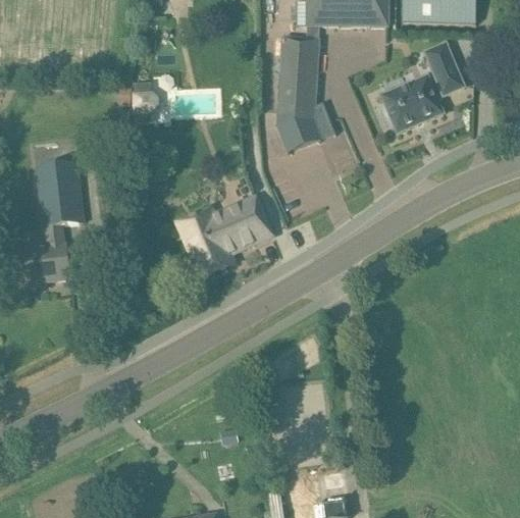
[(305,0),(306,27),(305,39),(316,40),(317,26),(386,26),(386,0),(305,0)]
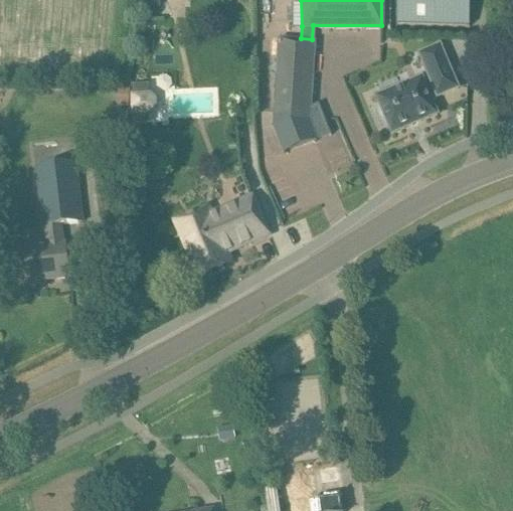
[(396,0),(396,1),(395,21),(468,24),(469,4),(469,0),(396,0)]
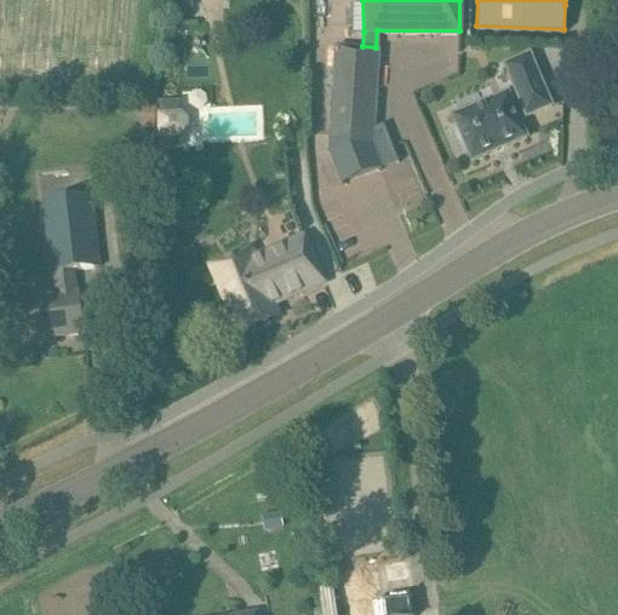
[(328,138),(327,149),(341,182),(342,180),(341,178),(377,164),(378,166),(381,166),(379,164),(394,156),(395,160),(396,159),(382,121),(372,125),(377,47),(376,47),(362,46),(335,44),(328,138)]
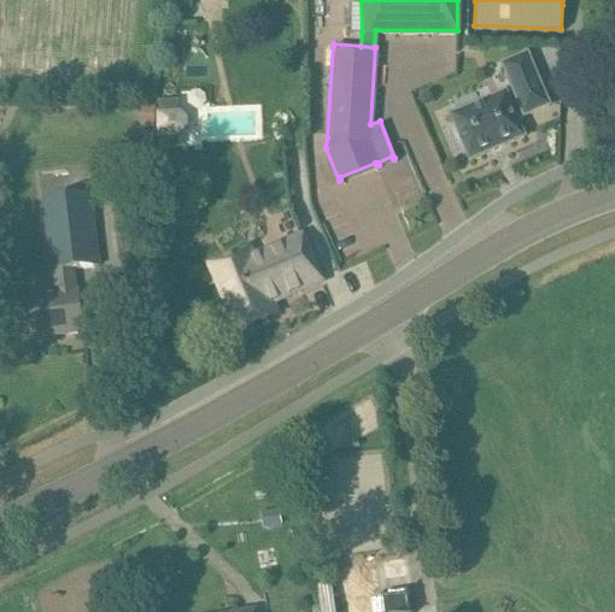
[(526,51),(501,62),(511,87),(511,88),(513,88),(516,99),(509,103),(513,111),(520,107),(522,112),(522,113),(523,113),(523,112),(546,103),(546,104),(548,103),(548,101),(546,101),(543,90),(542,89),(537,78),(538,77),(537,76),(526,51)]
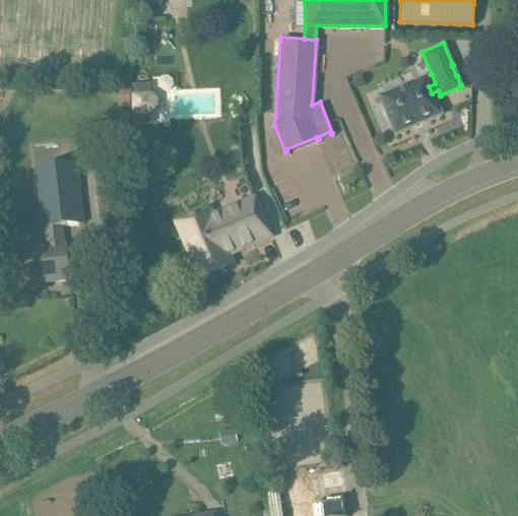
[(429,86),(424,76),(379,95),(394,132),(440,113),(432,93),(429,86)]
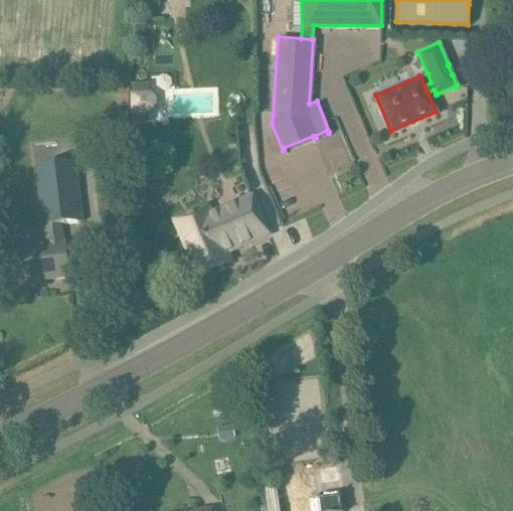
[(147,92),(147,81),(130,81),(132,120),(148,120),(148,110),(149,110),(154,105),(153,97),(148,92),(147,92)]
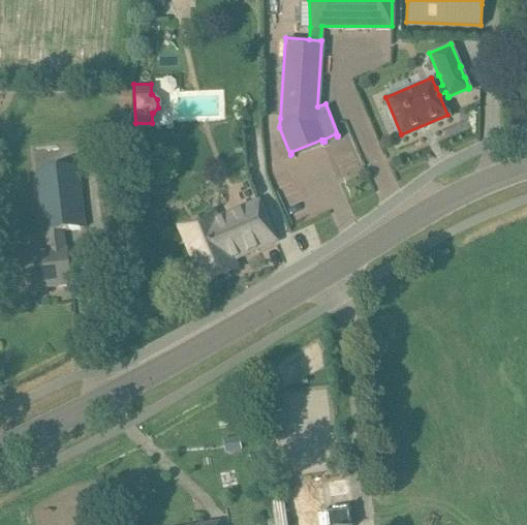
[(83,225),(76,163),(37,167),(44,228),(45,228),(48,248),(11,252),(14,282),(16,288),(69,282),(65,247),(60,248),(58,228),(83,225)]
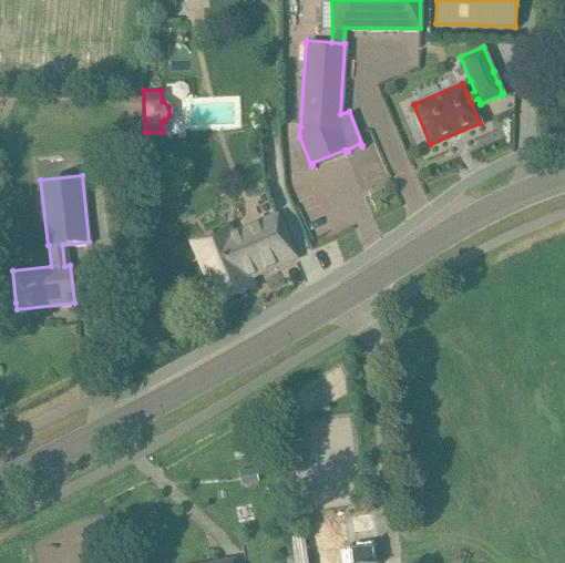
[(291,255),(276,218),(230,238),(226,228),(193,243),(218,300),(252,286),(246,275),(291,255)]
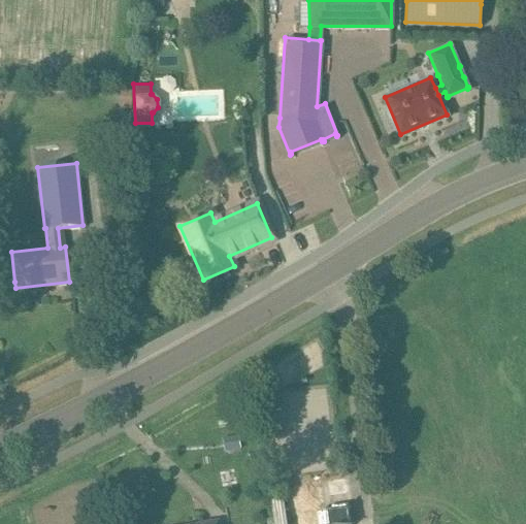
[(237,432),(226,434),(229,448),(239,446),(237,432)]
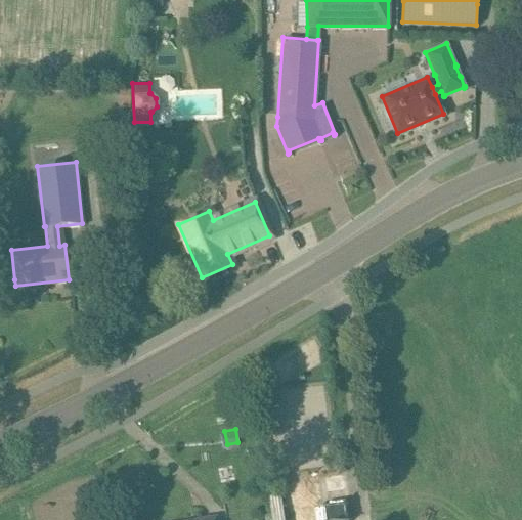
[(348,519),(345,496),(264,511),(265,519),(348,519)]
